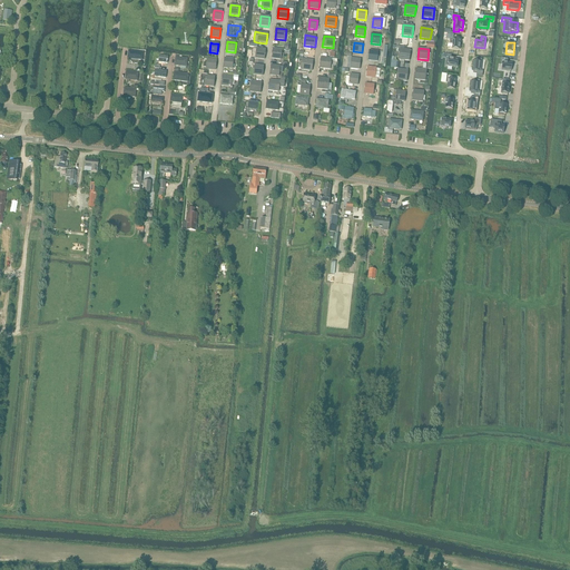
[(257,49),(256,58),(264,59),(266,50),(257,49)]
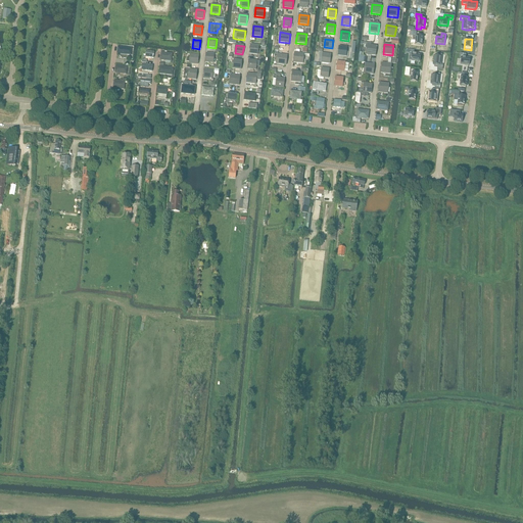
[(250,45),(249,54),(257,55),(258,46),(250,45)]
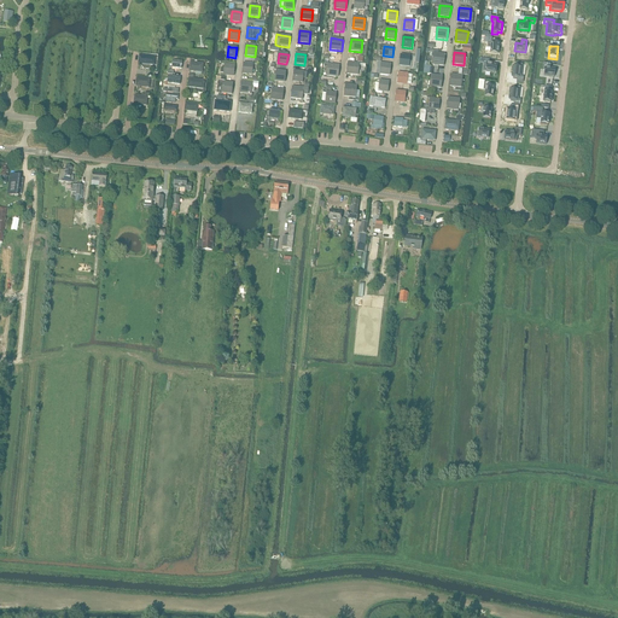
[(433,53),(432,64),(444,66),(445,54),(438,53),(433,53)]
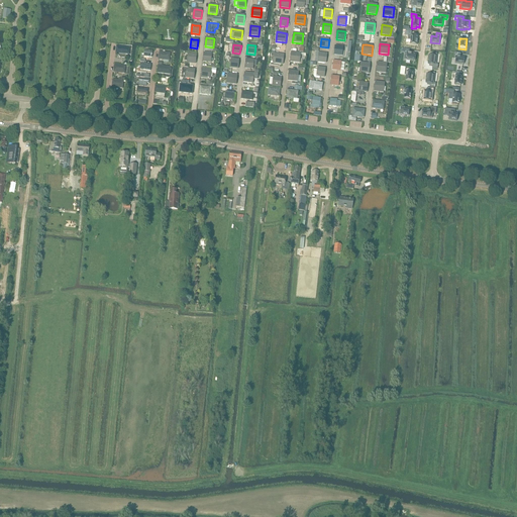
[(335,45),(334,55),(342,56),(343,46),(335,45)]
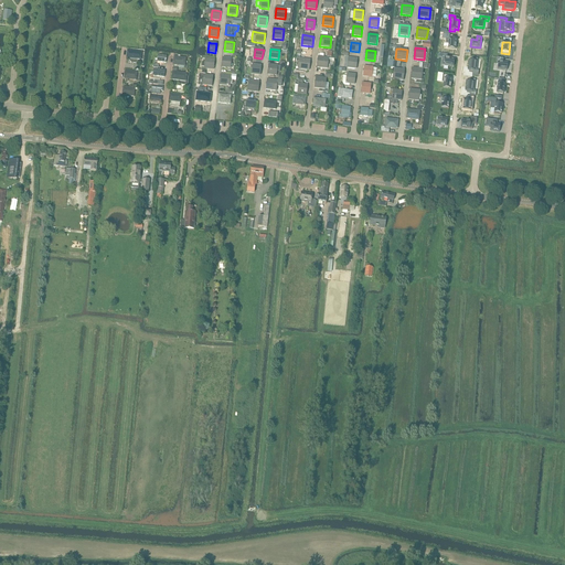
[(128,51),(127,59),(132,59),(141,60),(141,54),(142,54),(142,52),(140,52),(139,52),(134,51),(128,51)]
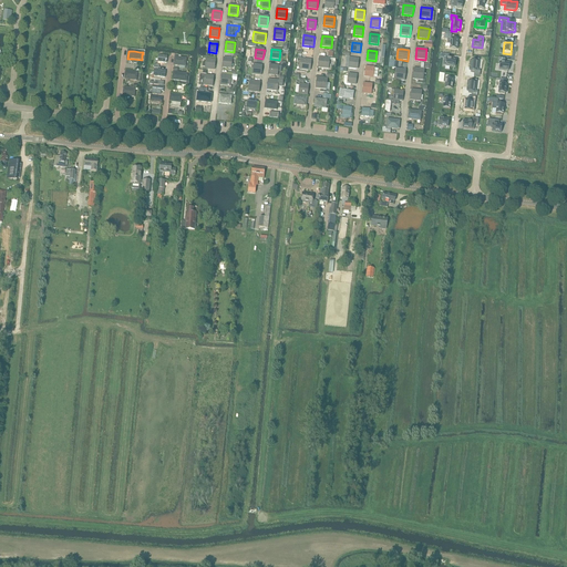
[(224,58),(223,68),(232,69),(233,59),(224,58)]
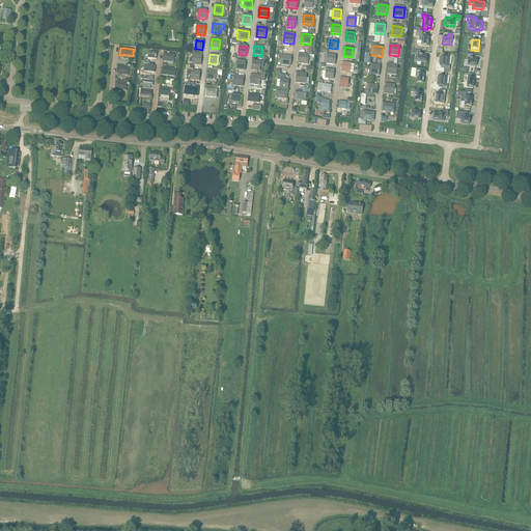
[(299,54),(298,63),(308,64),(309,55),(299,54)]
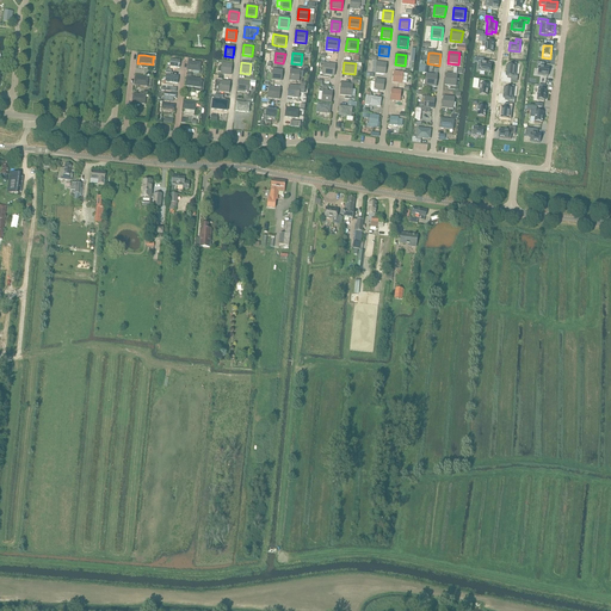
[(374,62),(372,68),(377,68),(376,73),(386,74),(387,63),(377,62),(374,62)]
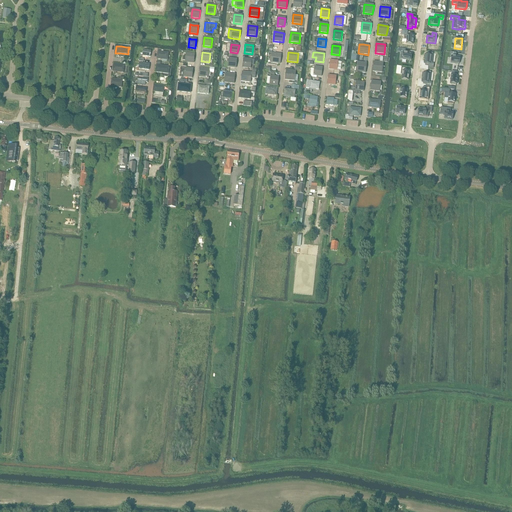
[(401,52),(400,59),(411,60),(412,54),(401,52)]
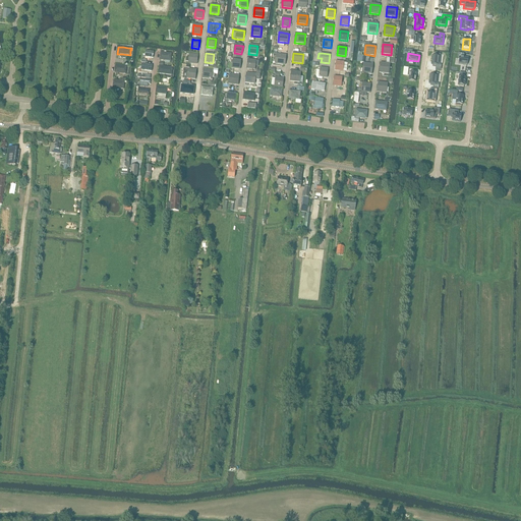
[(458,53),(458,58),(459,58),(459,64),(467,65),(468,58),(464,57),(464,54),(458,53)]
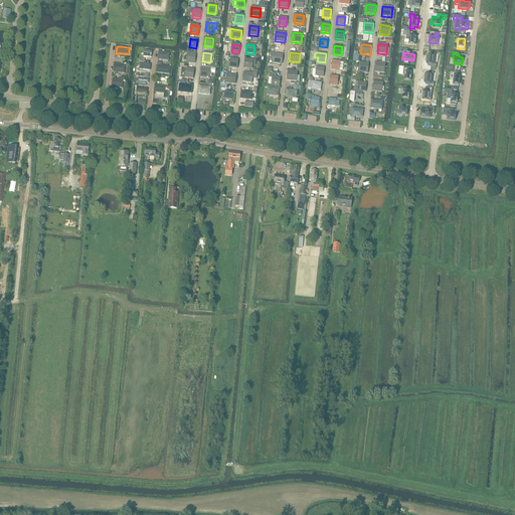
[(184,56),(184,60),(187,61),(187,62),(190,62),(195,63),(195,54),(189,54),(188,53),(187,57),(184,56)]
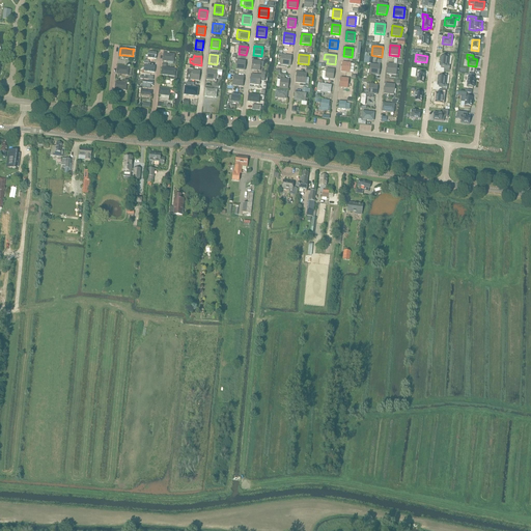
[(282,55),(281,65),(290,66),(291,56),(282,55)]
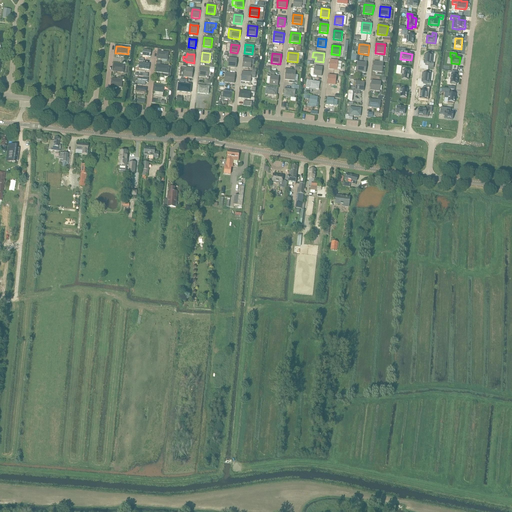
[(425,55),(424,63),(425,63),(425,65),(428,65),(428,68),(433,68),(434,64),(432,64),(433,53),(428,53),(428,55),(425,55)]
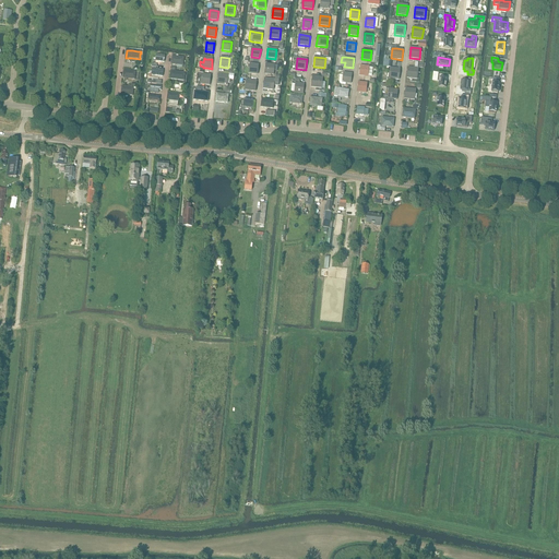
[(250,63),(249,73),(258,74),(259,64),(250,63)]
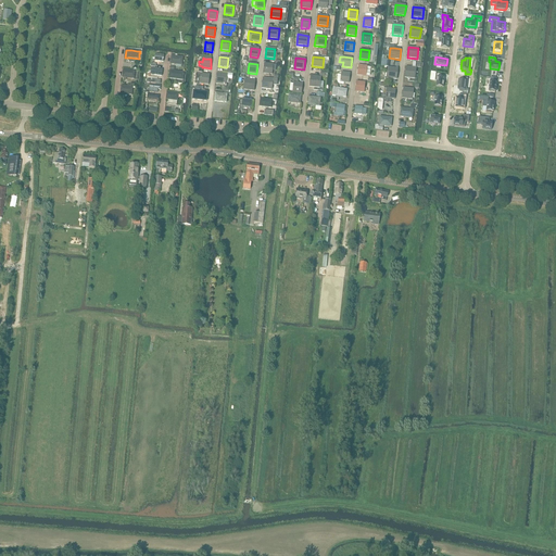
[(265,64),(264,74),(273,74),(274,65),(265,64)]
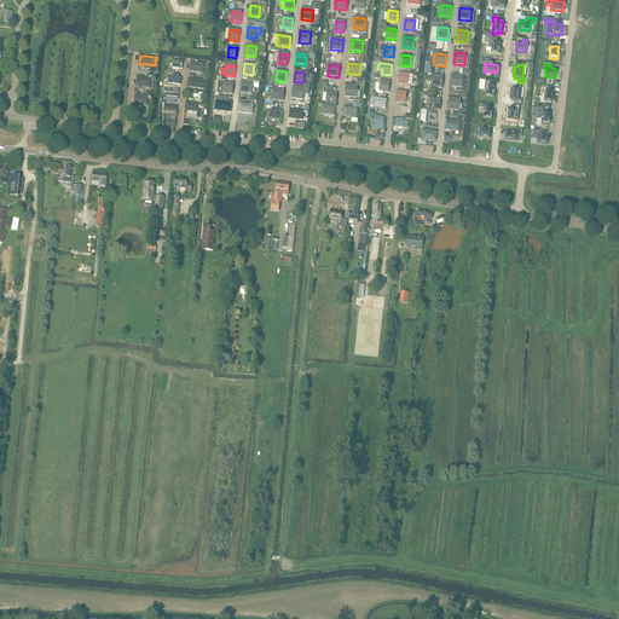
[(399,73),(398,84),(408,85),(409,74),(399,73)]
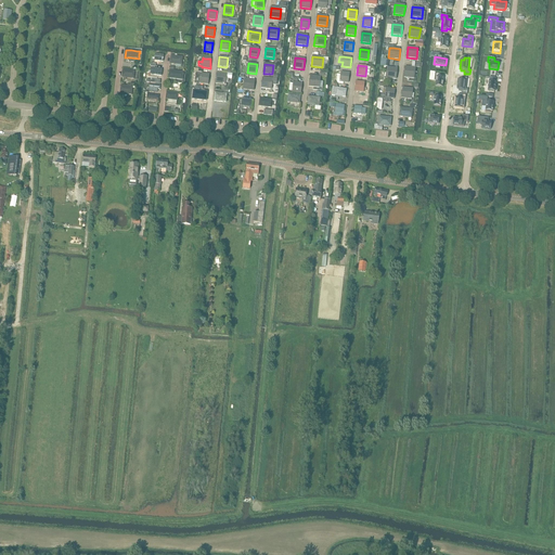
[(387,67),(386,78),(396,79),(398,68),(387,67)]
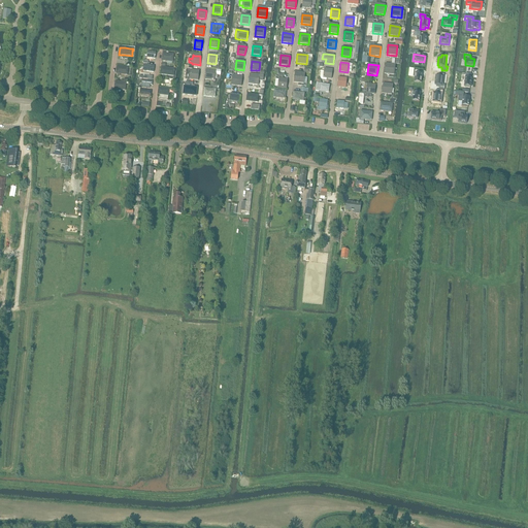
[(386,64),(385,73),(394,74),(395,65),(386,64)]
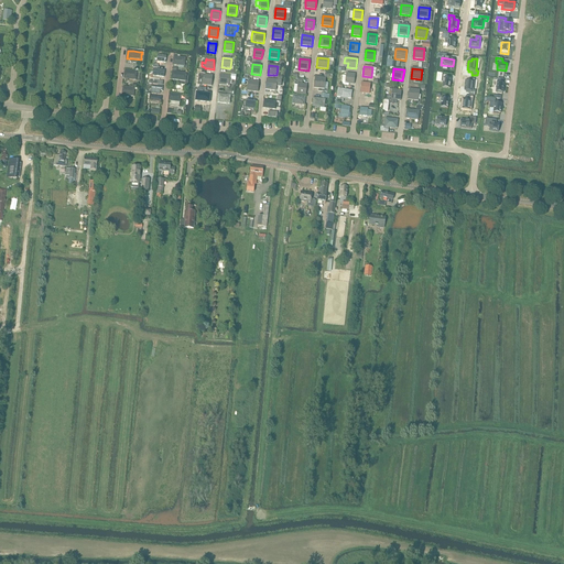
[(126,72),(125,78),(133,79),(133,80),(136,80),(137,78),(136,78),(137,73),(126,72)]
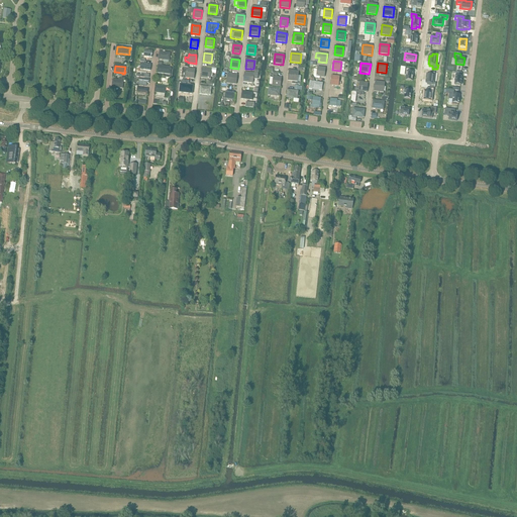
[(159,66),(158,73),(163,74),(170,74),(171,68),(163,67),(159,66)]
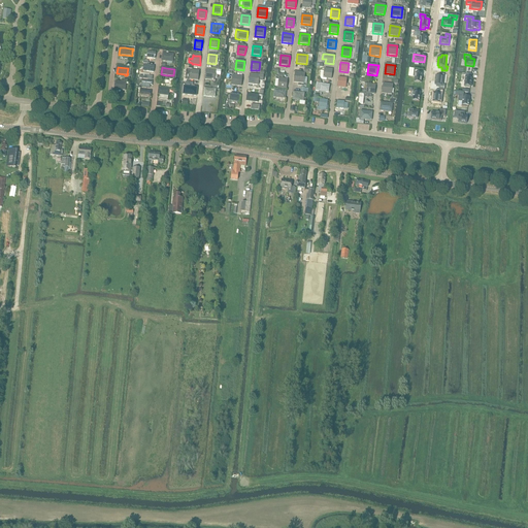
[(206,69),(205,79),(215,80),(216,75),(221,75),(221,70),(216,70),(216,71),(206,69)]
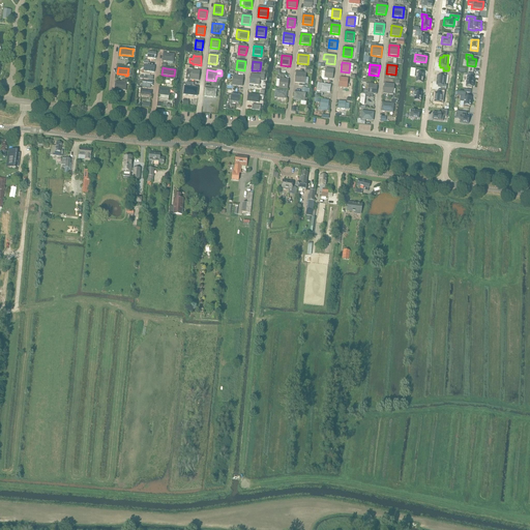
[(325,69),(324,79),(332,79),(333,70),(325,69)]
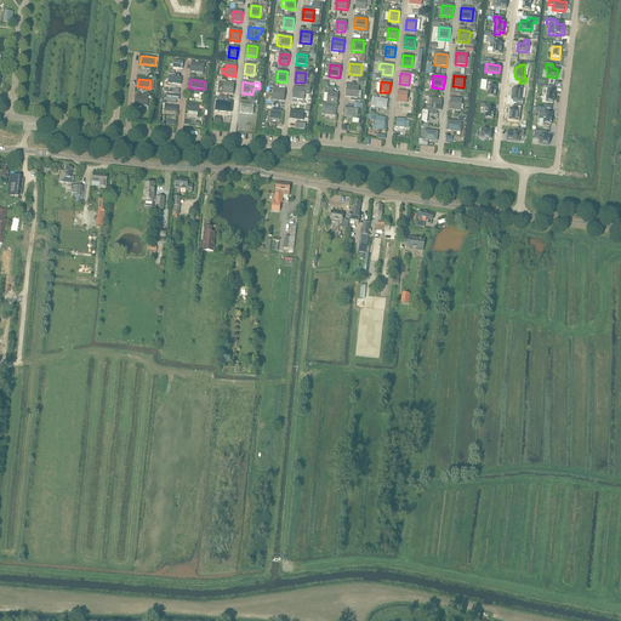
[(224,83),(223,93),(233,95),(234,84),(224,83)]
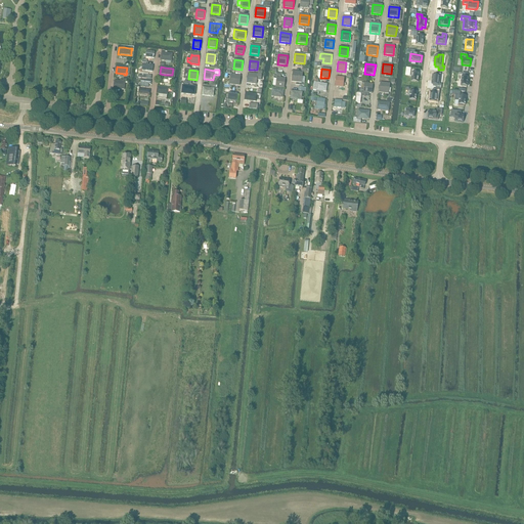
[(293,72),(292,82),(301,83),(302,73),(293,72)]
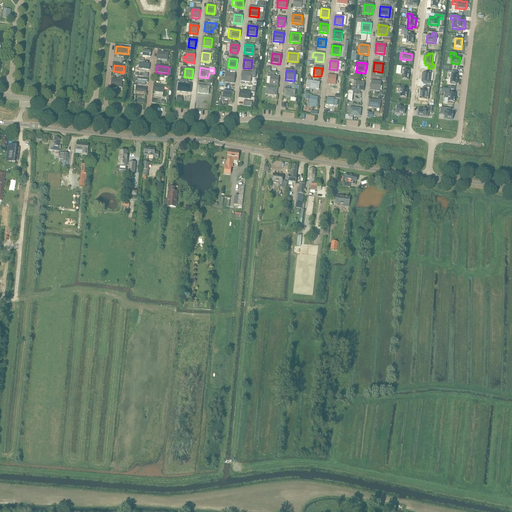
[(403,70),(402,79),(408,80),(410,71),(403,70)]
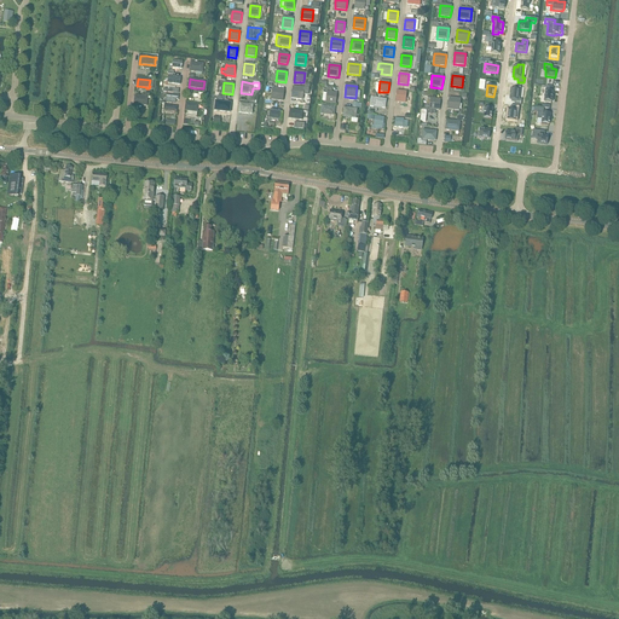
[(512,88),(510,99),(512,99),(512,100),(515,102),(514,104),(521,105),(522,100),(520,99),(521,87),(515,86),(515,88),(512,88)]
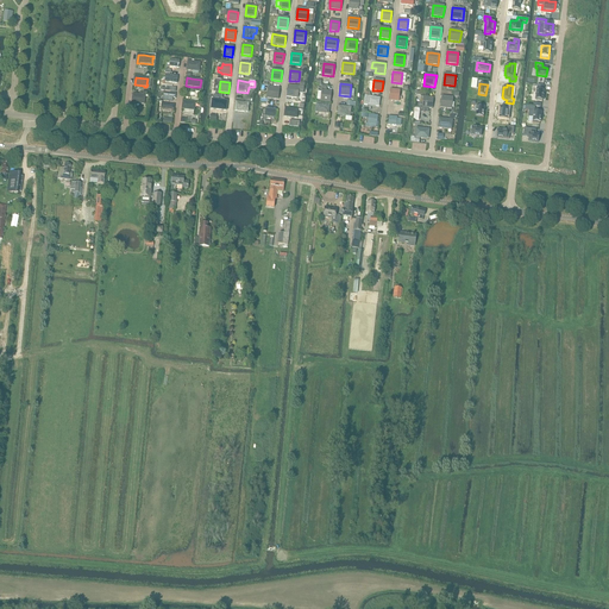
[(537,85),(535,99),(544,100),(545,89),(544,89),(544,86),(537,85)]
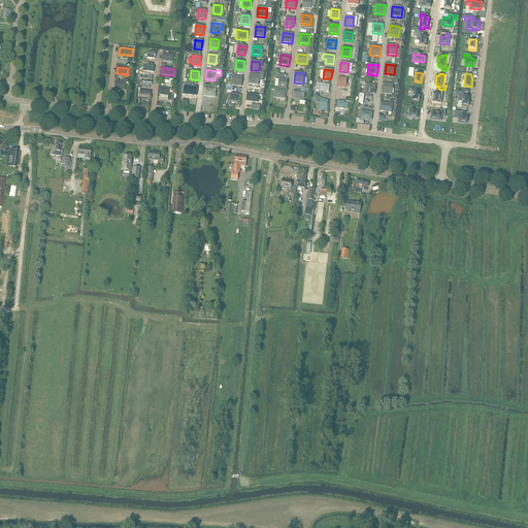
[(250,74),(249,84),(258,85),(259,81),(263,81),(263,75),(259,75),(250,74)]
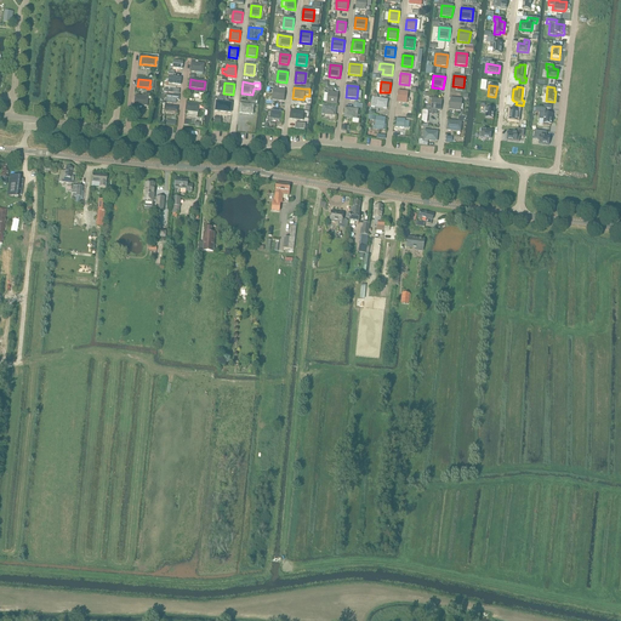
[(274,89),(273,101),(284,102),(285,90),(274,89)]
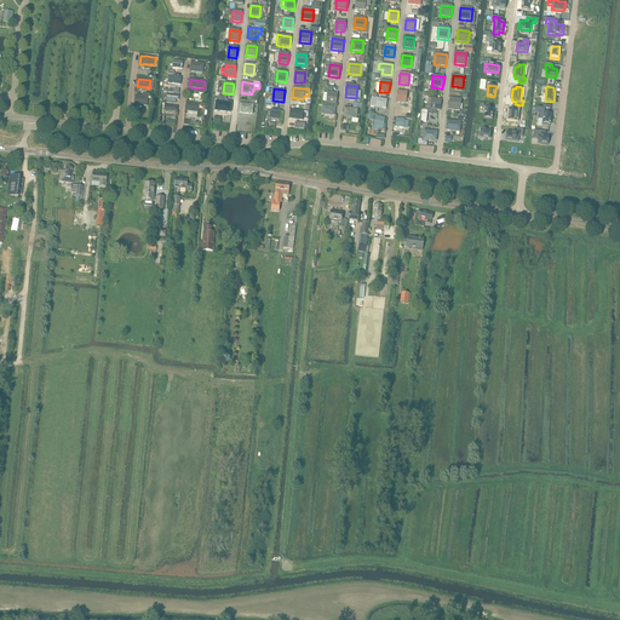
[(399,91),(396,102),(402,103),(406,103),(407,92),(403,92),(399,91)]
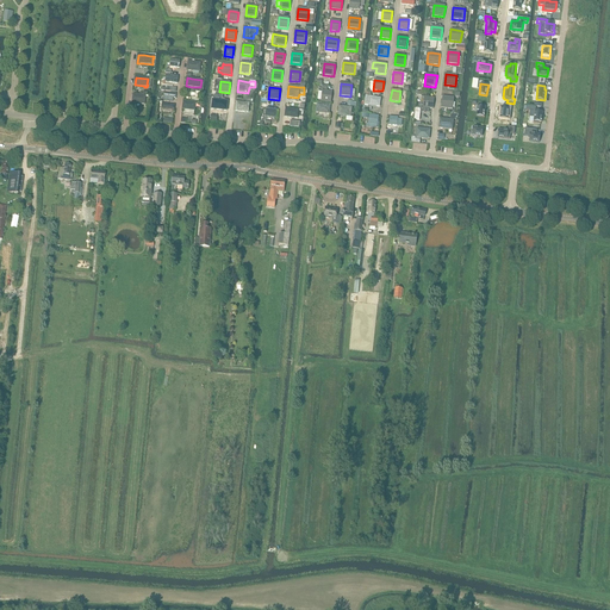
[(323,92),(322,101),(331,103),(331,92),(323,92)]
